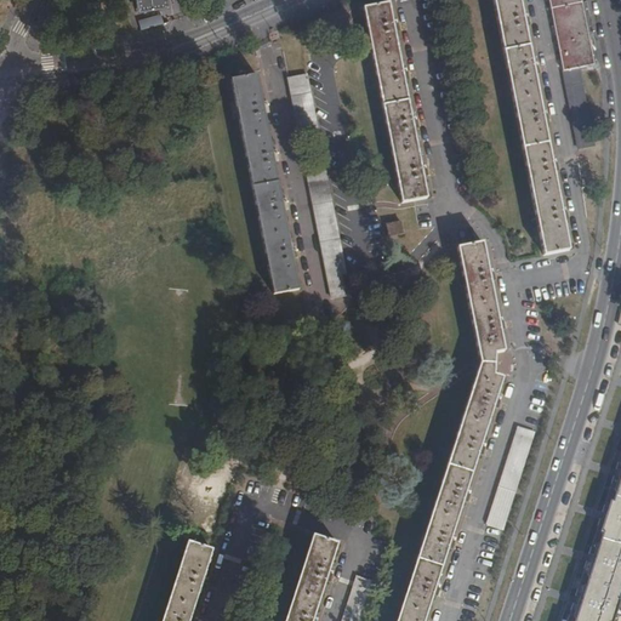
[(135,0),(137,10),(167,6),(165,0),(135,0)]
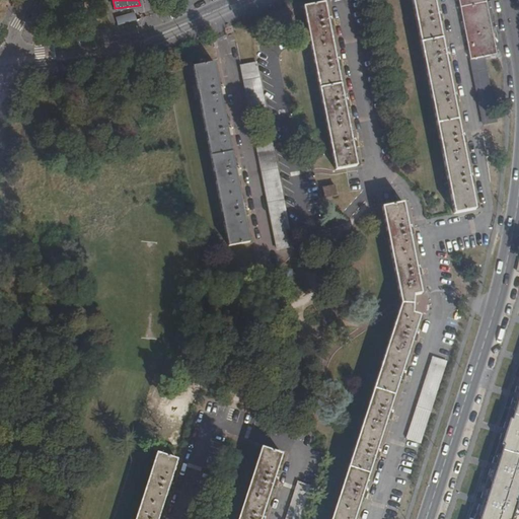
[(412,0),(455,214),(475,209),(470,181),(473,181),(471,172),(467,172),(461,141),(465,141),(463,133),(459,134),(453,101),(457,100),(455,91),(451,92),(445,62),(449,61),(447,52),(443,52),(437,20),(441,19),(439,10),(435,11),(433,0),(412,0)]
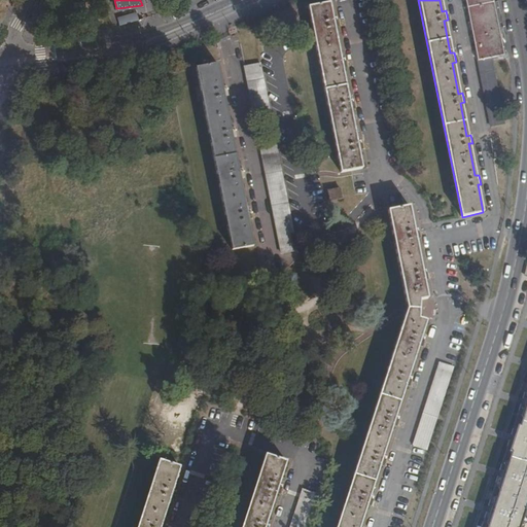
[(492,0),(465,0),(491,127),(505,124),(493,57),(497,57),(503,55),(492,0)]
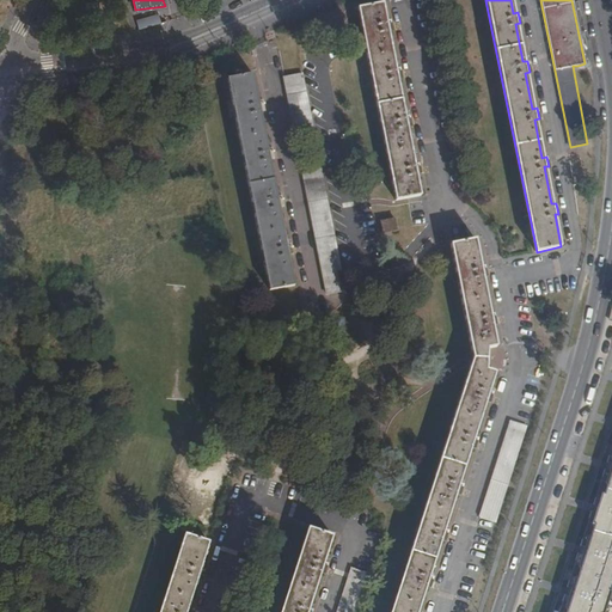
[(577,71),(591,67),(576,0),(571,0),(585,63),(577,66),(577,71)]
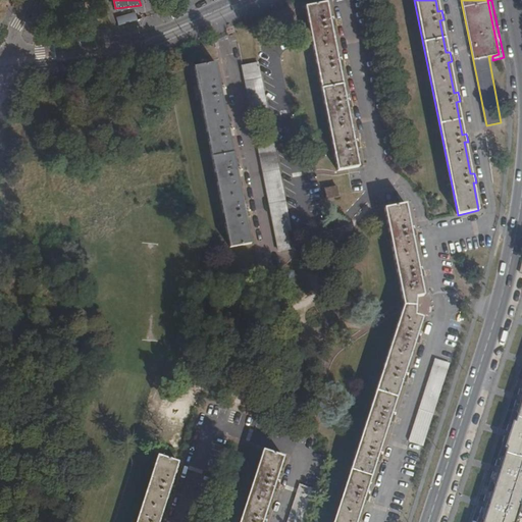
[(73,4),(74,14),(84,13),(83,2),(73,4)]
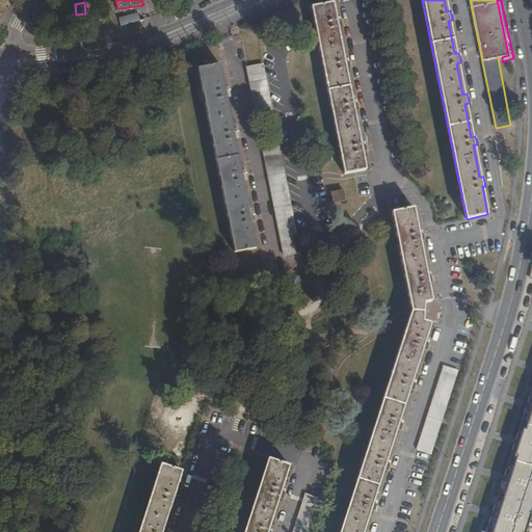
[(338,26),(340,26),(339,17),(336,17),(333,3),(312,7),(344,174),(366,169),(362,151),(366,150),(363,140),(360,140),(353,109),(356,108),(355,100),(352,101),(345,69),(348,68),(346,58),(344,59),(338,26)]
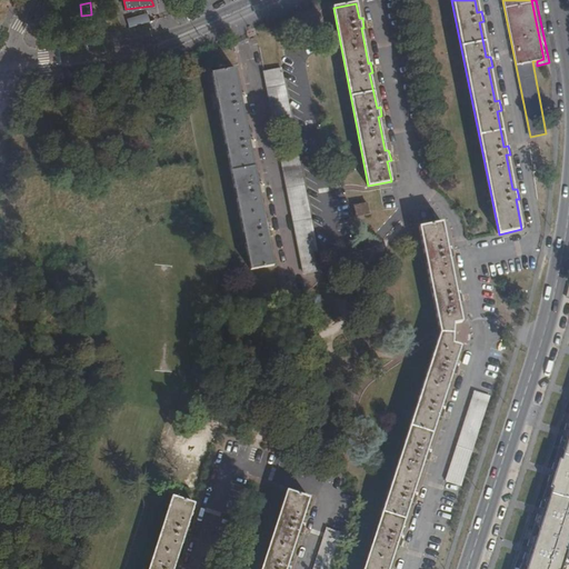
[(126,18),(128,27),(149,22),(147,13),(126,18)]
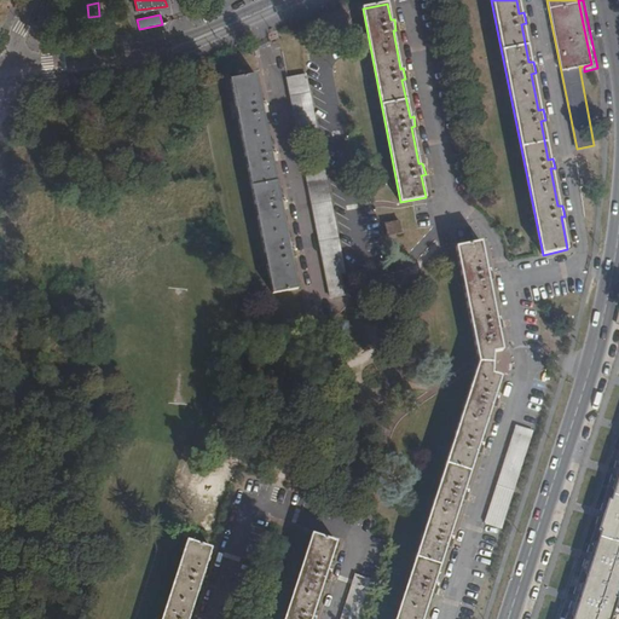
[(261,103),(255,75),(231,80),(272,294),(298,288),(291,258),(295,256),(294,246),(290,247),(282,209),(285,208),(284,198),(279,198),(272,161),(277,160),(275,150),(271,151),(264,114),(267,114),(266,103),(261,103)]
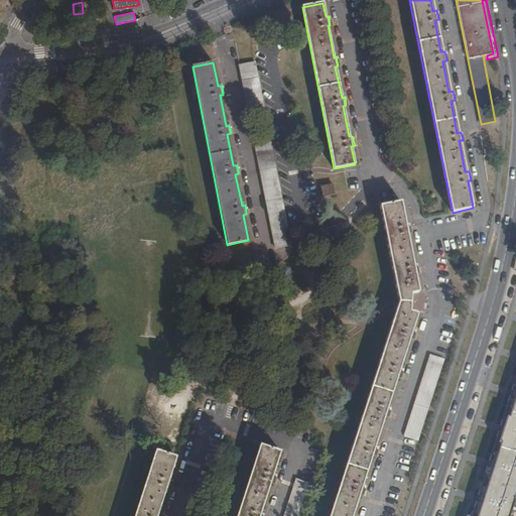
[(247,104),(262,101),(254,62),(240,66),(247,104)]
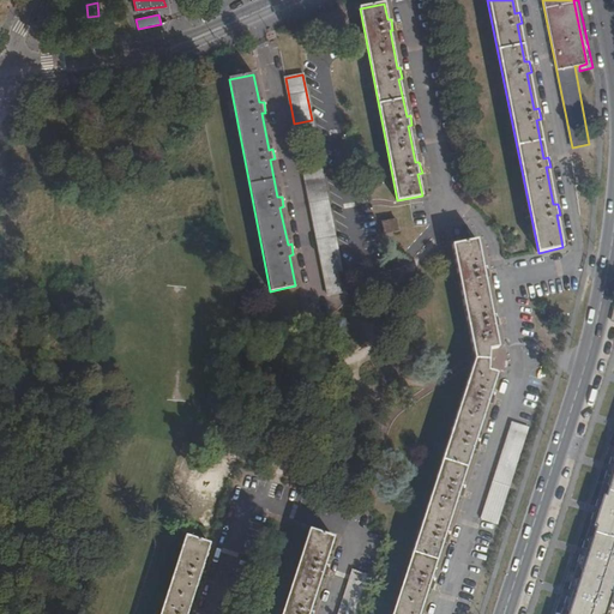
[(329,295),(345,292),(320,163),(302,167),(329,295)]
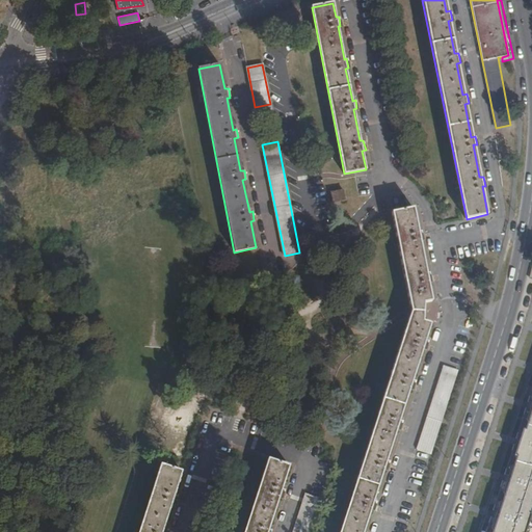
[(346,201),(344,190),(334,192),(336,203),(346,201)]
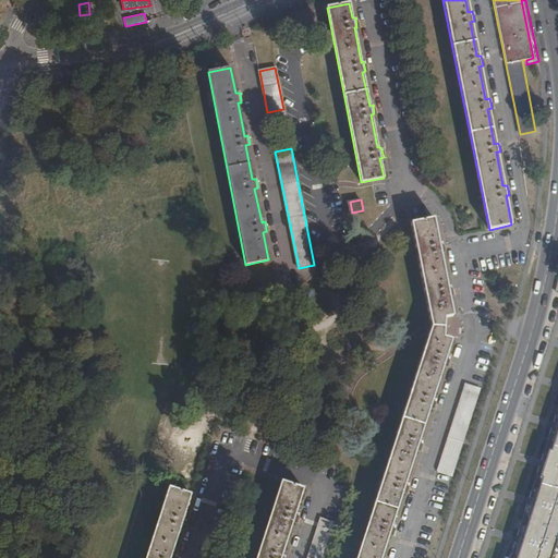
[(437,242),(433,219),(421,221),(411,223),(432,326),(356,557),(379,557),(388,534),(391,534),(395,524),(391,523),(402,490),(405,492),(408,483),(404,482),(415,449),(419,450),(422,440),(419,439),(428,408),(432,409),(435,399),(432,398),(443,365),(446,366),(448,358),(445,355),(450,339),(443,337),(444,317),(452,315),(448,294),(452,294),(449,284),(446,284),(439,252),(444,251),(441,242),(437,242)]
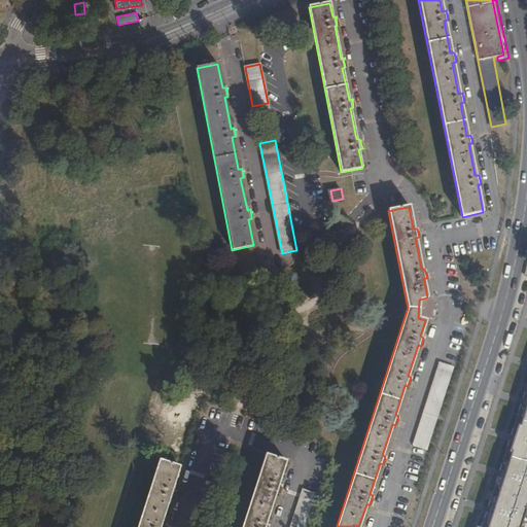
[(452,366),(441,362),(414,446),(425,449),(452,366)]
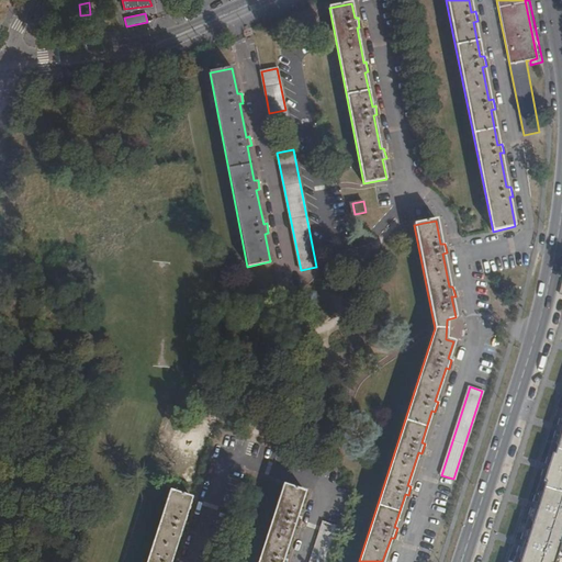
[(561,409),(513,561),(553,561),(555,560),(558,560),(561,559),(561,558),(561,553),(560,551),(558,551),(561,537),(561,409)]
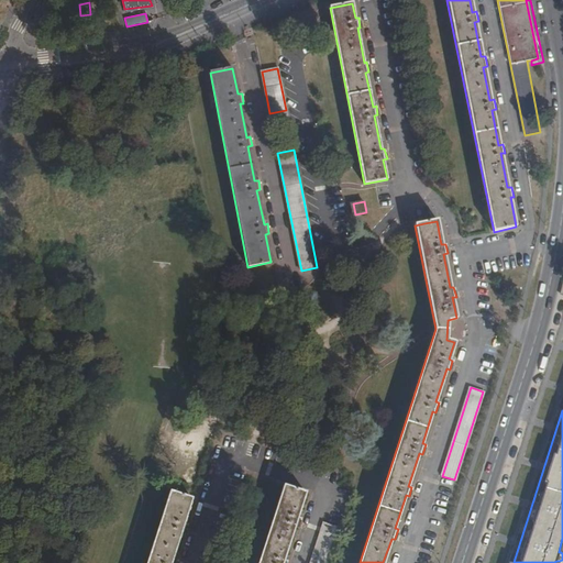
[(286,562),(287,561),(283,560),(294,527),(298,529),(301,519),(297,517),(305,494),(284,486),(258,562),(286,562)]
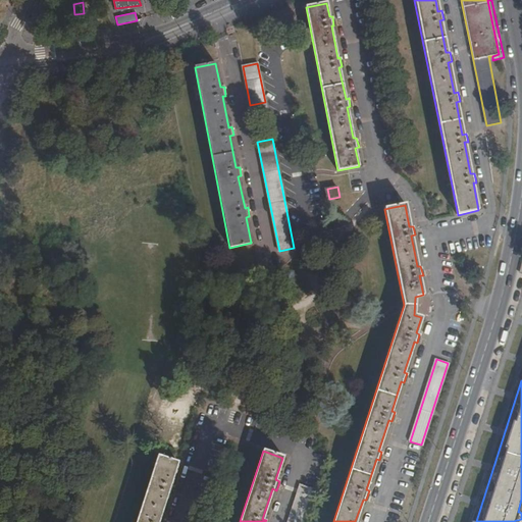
[(136,521),(158,521),(167,492),(170,493),(173,484),(170,483),(177,463),(157,457),(136,521)]
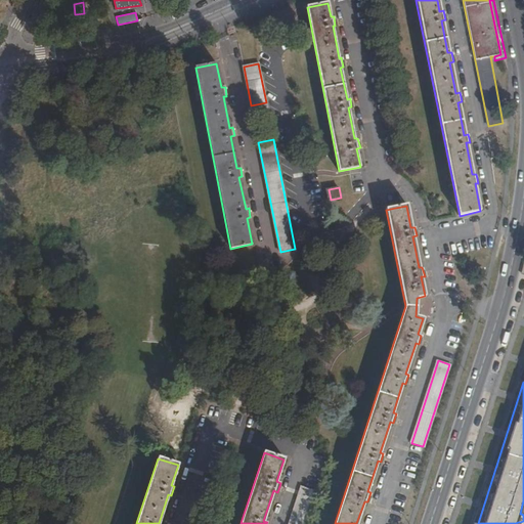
[(303,523),(314,491),(302,487),(289,523),(303,523)]
